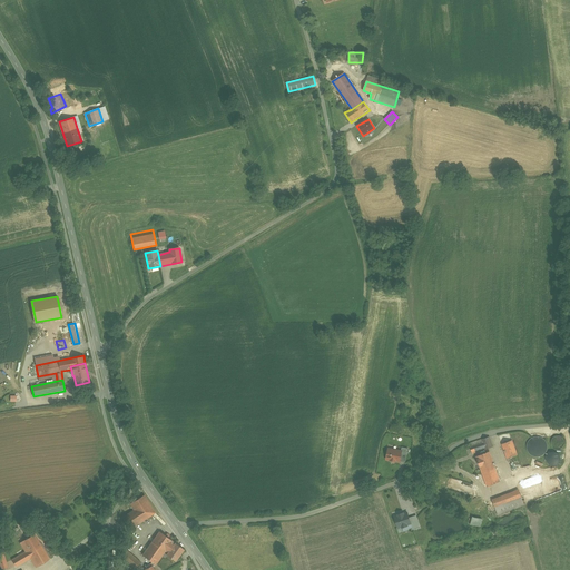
[(539,457),(544,453),(547,448),(547,442),(543,438),(538,435),(531,438),(528,441),(527,448),(529,452),(533,455),(539,457)]
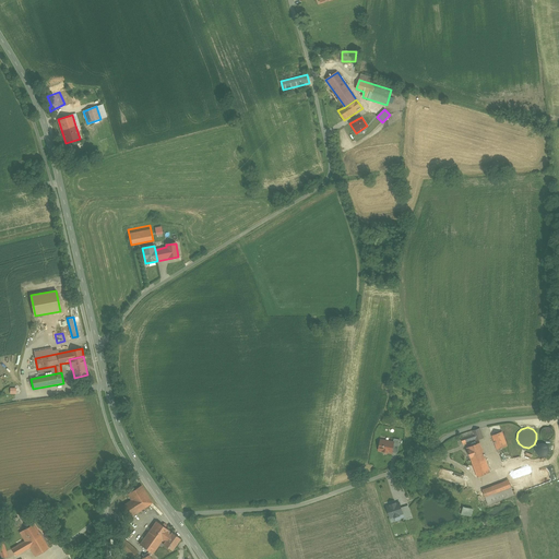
[(547,427),(545,427),(544,428),(543,429),(542,429),(542,430),(540,431),(540,432),(540,433),(540,435),(540,436),(542,437),(542,438),(543,439),(544,439),(545,440),(546,440),(547,440),(548,440),(549,440),(550,439),(551,439),(551,438),(552,438),(552,437),(554,436),(554,435),(554,433),(554,432),(554,431),(552,430),(551,429),(551,428),(550,428),(549,427),(548,427),(547,427)]
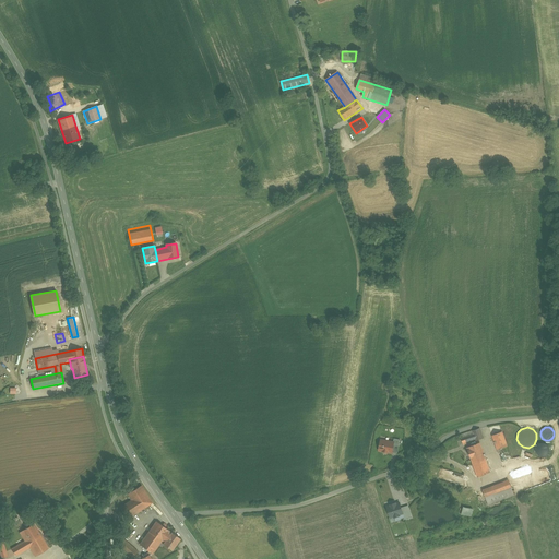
[(479,428),(460,435),(463,442),(475,439),(476,440),(484,438),(479,428)]
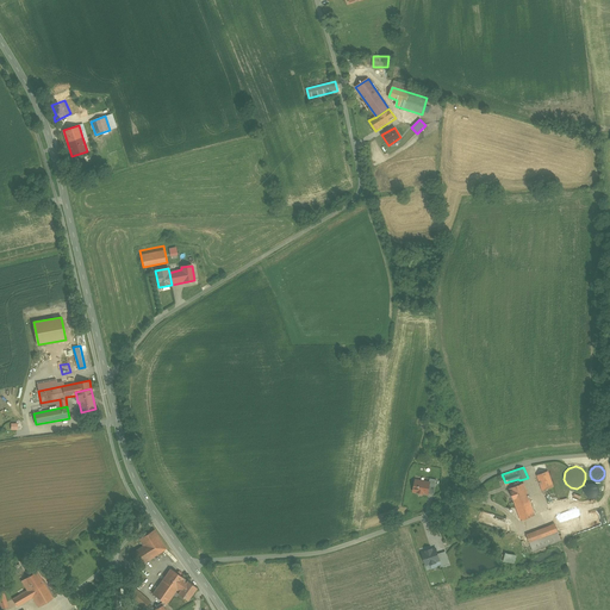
[(548,471),(537,474),(542,491),(553,486),(548,471)]
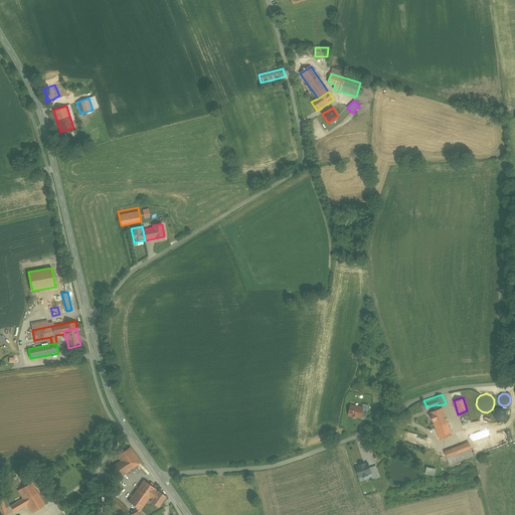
[(362,407),(351,405),(349,414),(353,415),(357,416),(361,416),(362,408),(363,407),(362,407)]
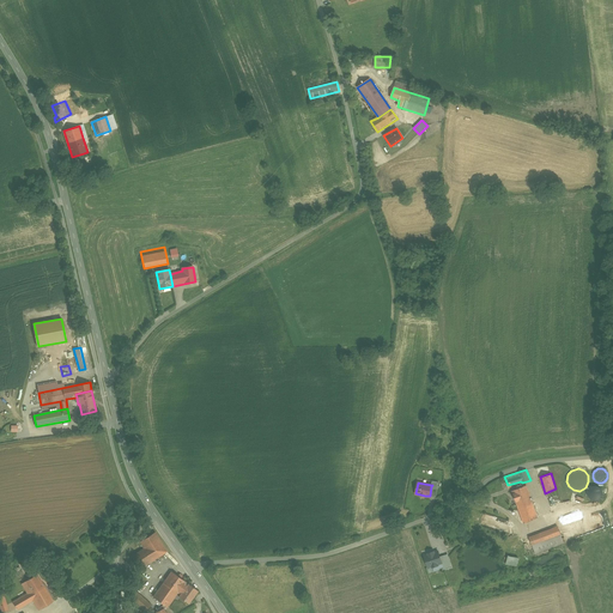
[(526,485),(511,491),(517,505),(532,501),(526,485)]
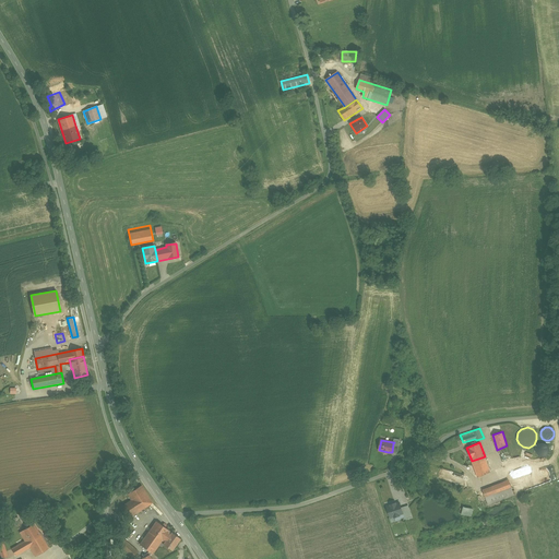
[(545,455),(548,454),(549,451),(549,447),(547,444),(544,443),(539,443),(537,447),(536,450),(538,453),(540,455),(545,455)]
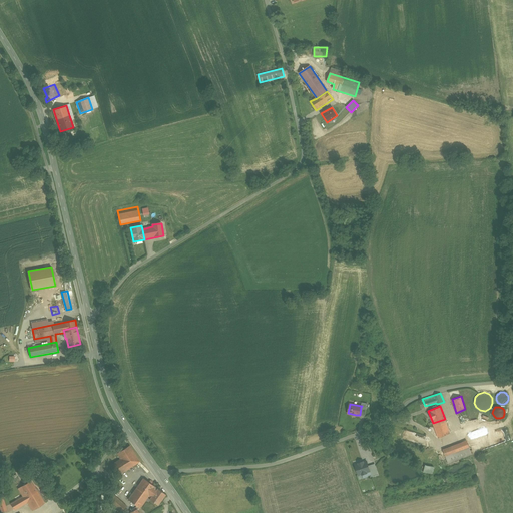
[(445,419),(433,423),(437,434),(449,429),(445,419)]
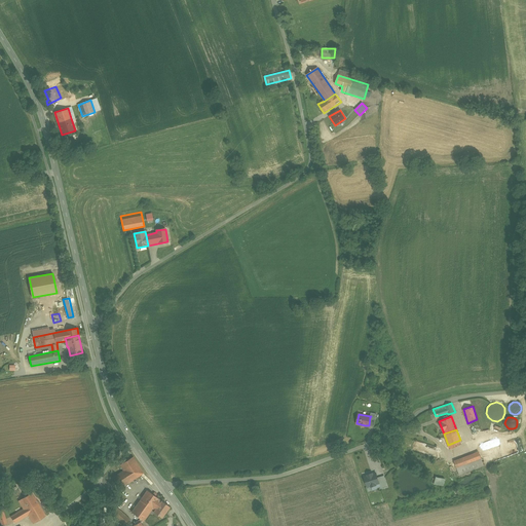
[(523,451),(519,439),(506,443),(511,455),(523,451)]
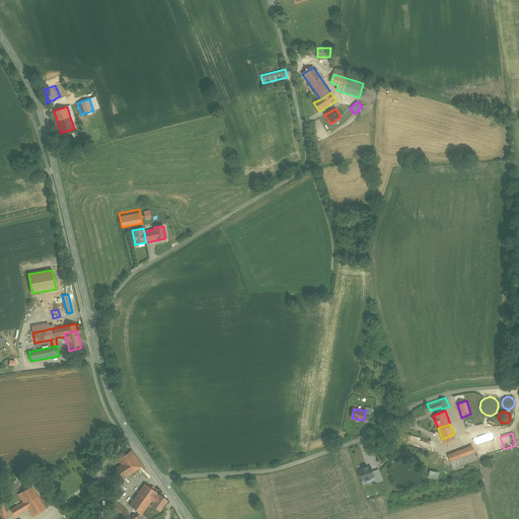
[(454,434),(442,439),(443,443),(455,438),(454,434)]
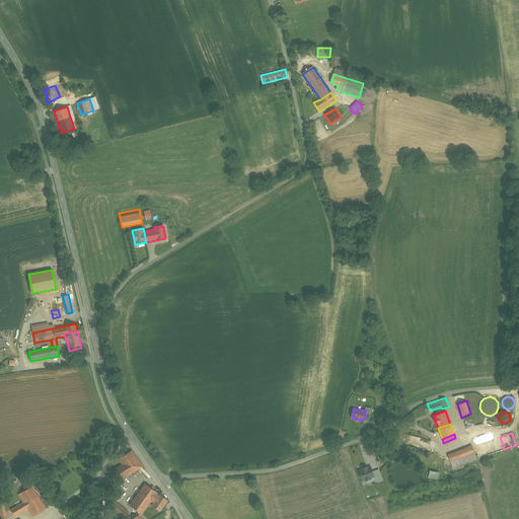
[(473,448),(449,457),(453,468),(477,459),(475,453),(473,448)]
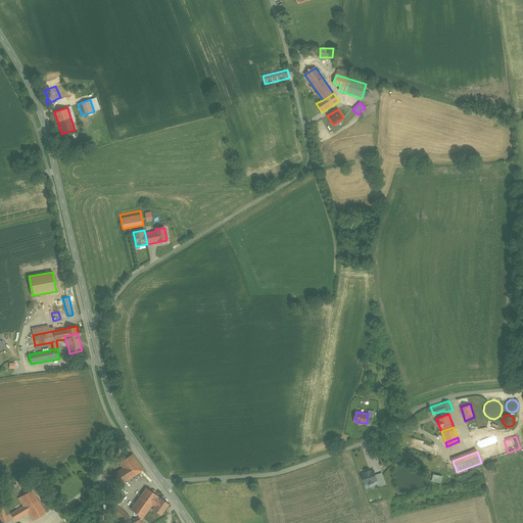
[(132,455),(120,462),(123,468),(113,474),(121,484),(142,470),(132,455)]
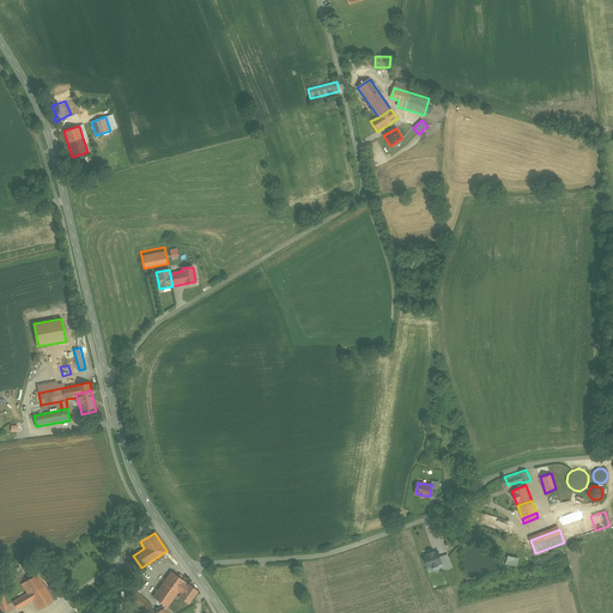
[(434,552),(429,553),(429,554),(424,556),(429,568),(432,565),(432,566),(438,565),(438,564),(442,563),(441,557),(438,551),(435,552),(434,552)]
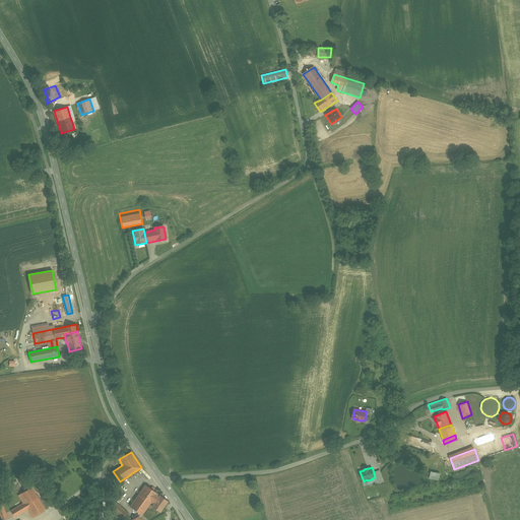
[(377,482),(383,480),(380,470),(374,472),(375,477),(377,482)]
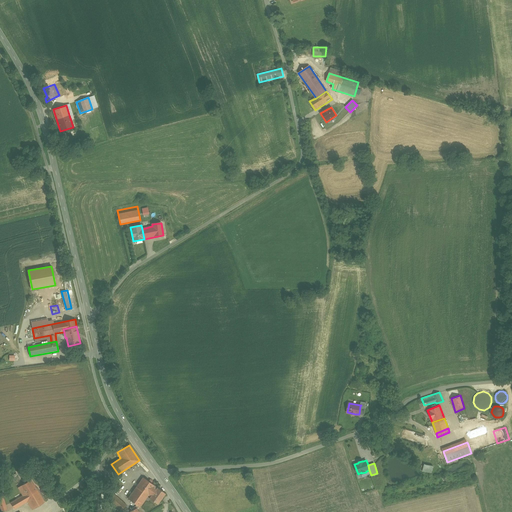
[(423,471),(433,472),(434,465),(425,464),(423,471)]
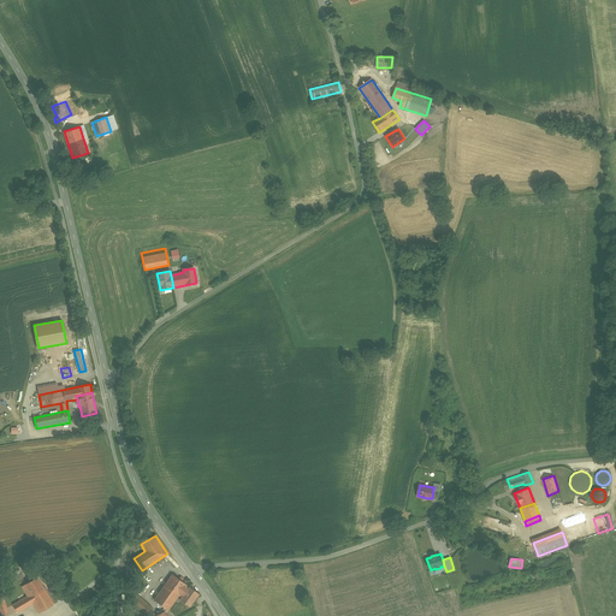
[(172,574),(154,599),(169,610),(176,600),(178,603),(181,599),(189,606),(190,606),(199,593),(172,574)]
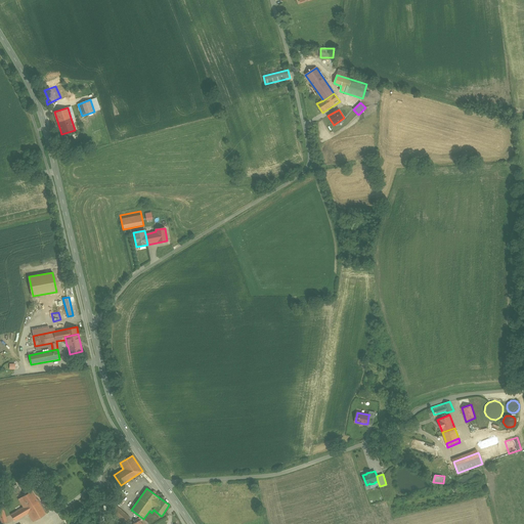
[(16,511),(10,514),(14,521),(28,513),(33,521),(45,514),(38,503),(39,503),(32,491),(18,498),(23,505),(24,507),(20,508),(16,511)]
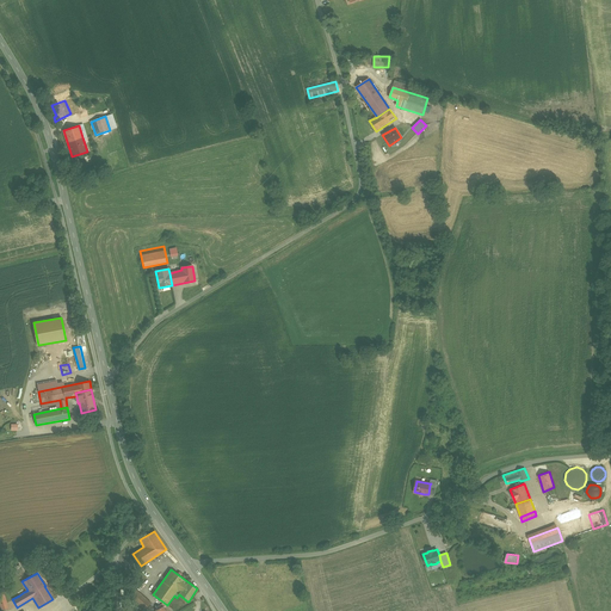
[(150,603),(135,588),(128,596),(144,610),(150,603)]
